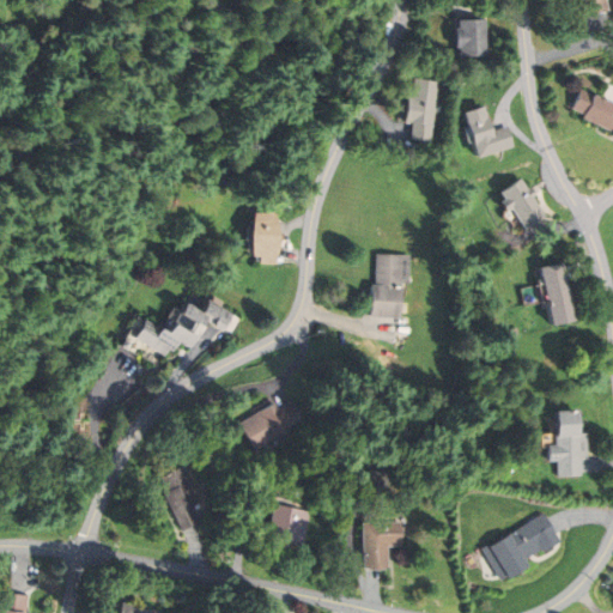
[(578,0),(582,16),(608,10),(606,0),(578,0)]
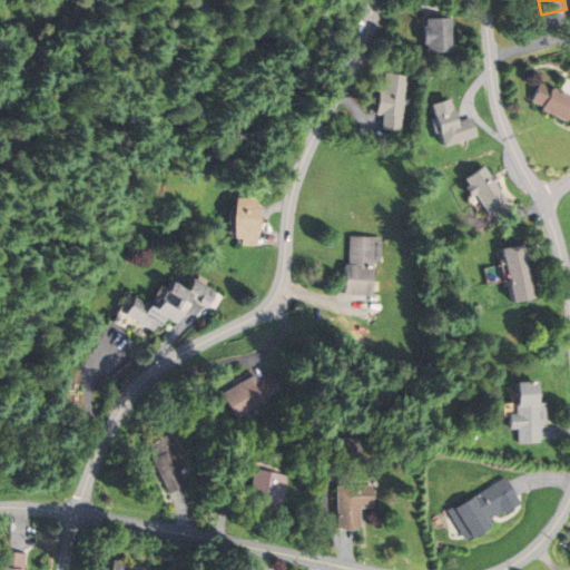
[(425,19),(425,51),(451,50),(451,19),(425,19)]
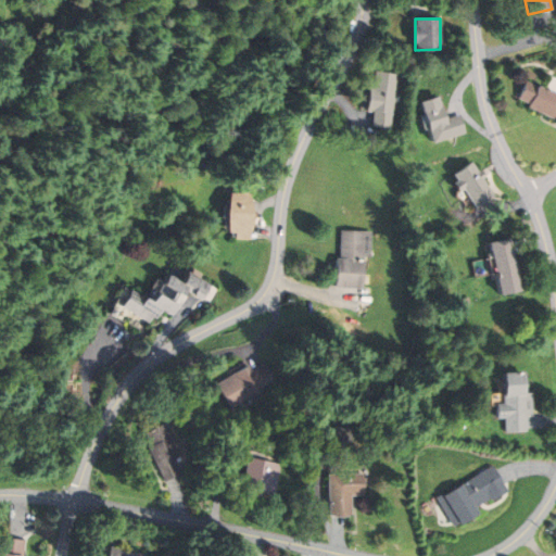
[(369,88),(367,110),(375,111),(373,126),(391,128),(399,74),(376,71),(374,88),(369,88)]
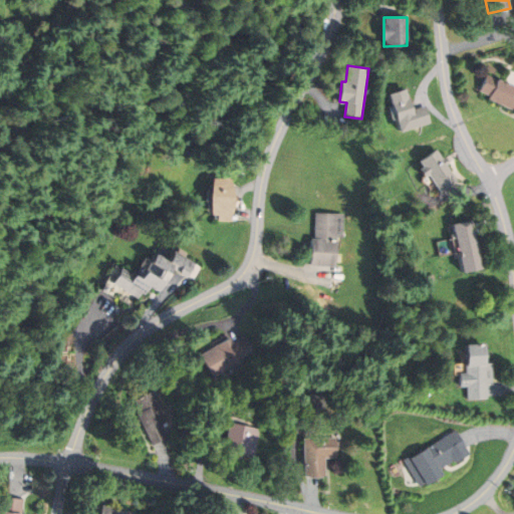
[(513,86),(486,74),(479,90),(491,95),(489,99),(513,109),(513,86)]
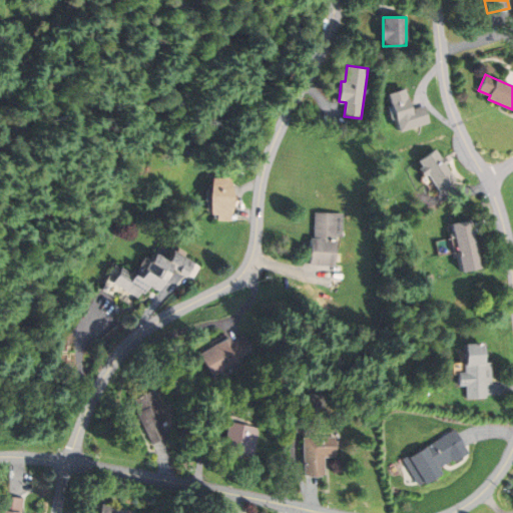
[(388,94),(399,131),(429,122),(424,105),(409,110),(403,89),(388,94)]
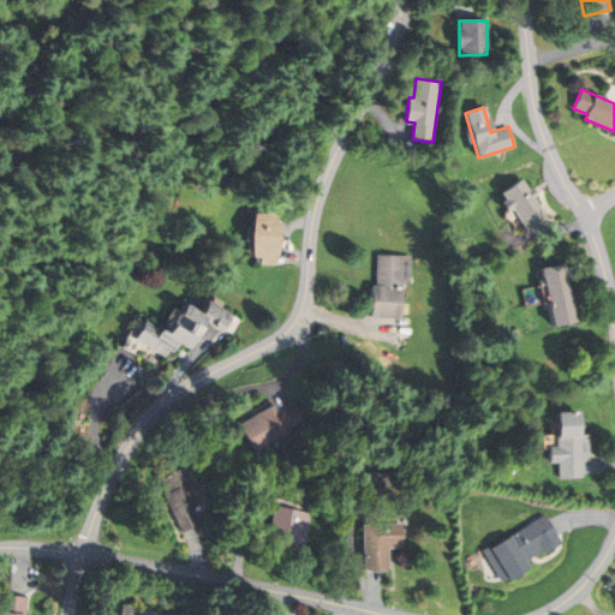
[(501,192),(526,230),(547,215),(521,179),(501,192)]
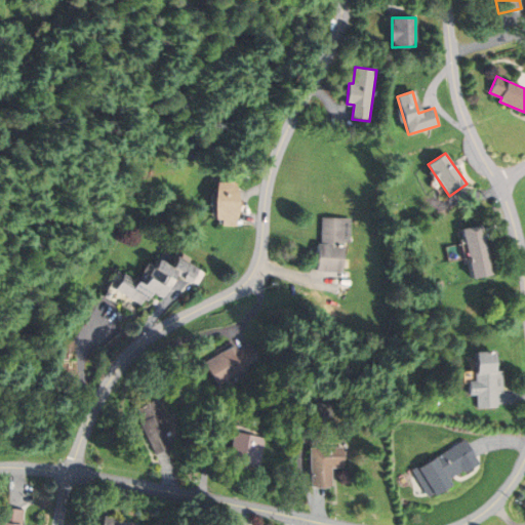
[(216,182),(215,218),(223,218),(223,225),(235,225),(236,183),(216,182)]
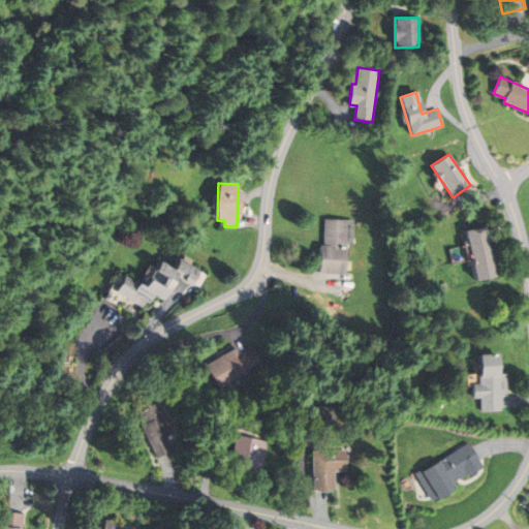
[(319,246),(318,272),(344,272),(344,243),(352,244),(353,220),(324,219),(324,246),(319,246)]
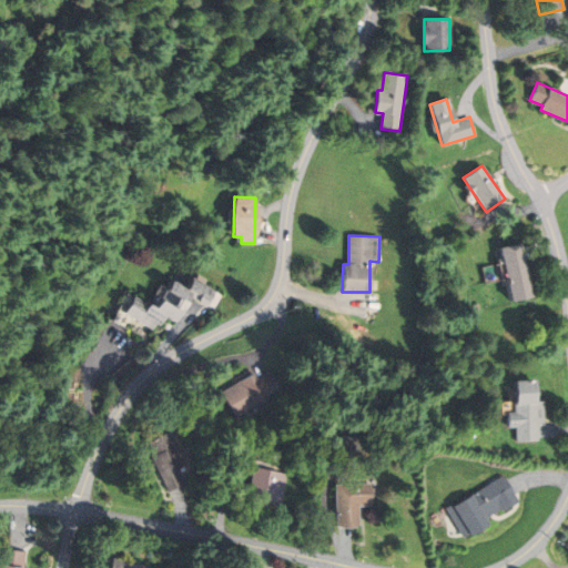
[(500,249),(510,300),(531,296),(520,244),(500,249)]
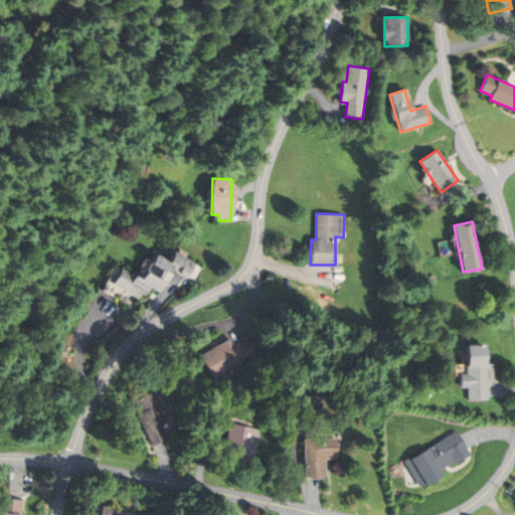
[(121,268),(112,284),(142,301),(149,287),(157,291),(171,267),(187,276),(194,264),(174,252),(168,264),(154,255),(140,280),(121,268)]
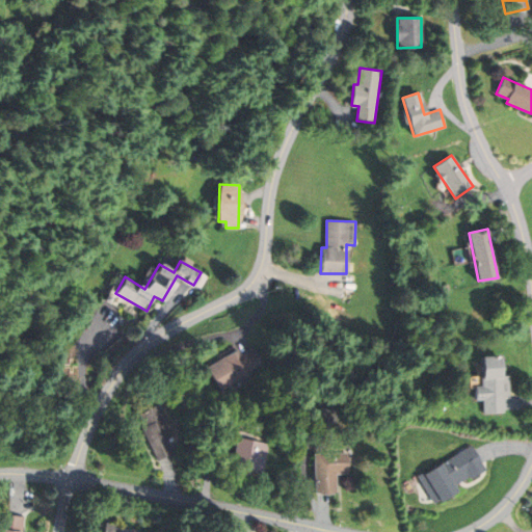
[(207,367),(220,390),(251,371),(250,370),(262,363),(253,347),(241,355),(237,349),(207,367)]
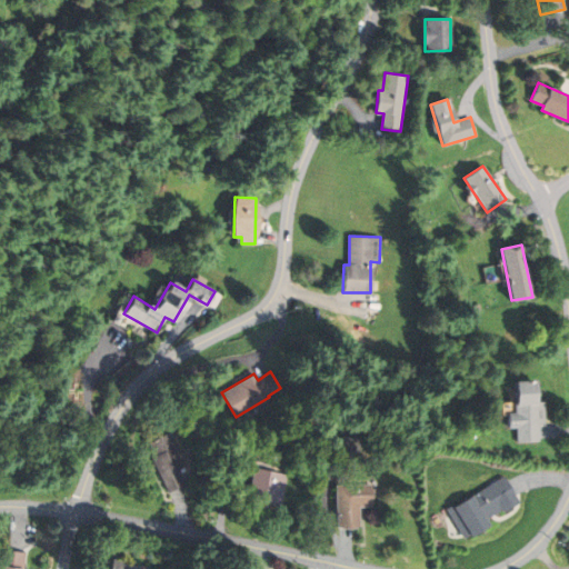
[(508,413),(509,428),(517,427),(518,441),(539,440),(538,422),(545,422),(542,401),(537,402),(535,381),(516,382),(517,412),(508,413)]
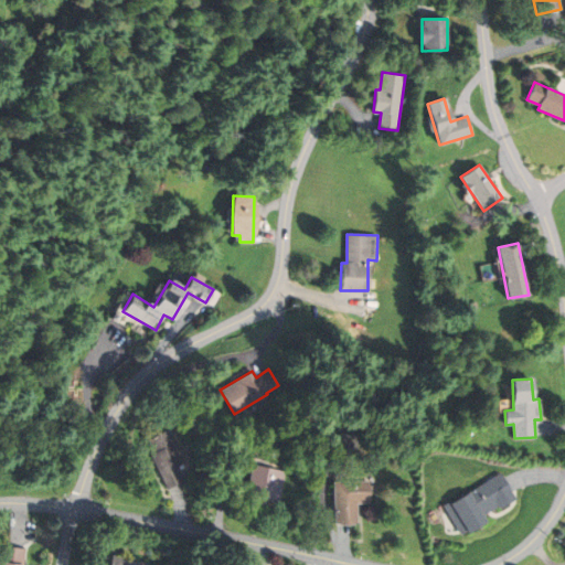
[(167,488),(183,480),(177,466),(185,462),(168,428),(147,439),(153,452),(150,455),(167,488)]
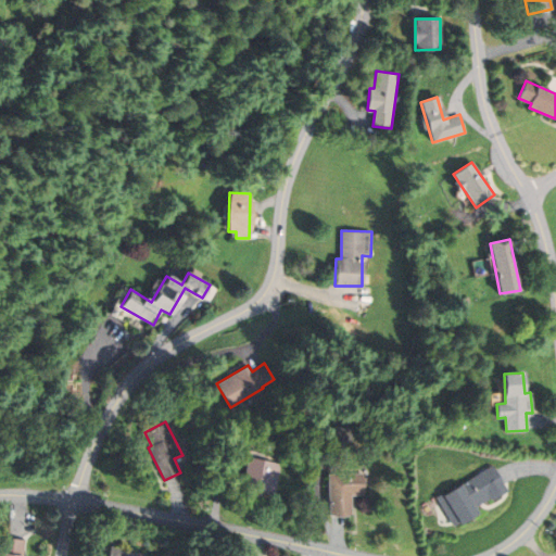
[(248,457),(241,493),(274,498),(280,464),(248,457)]
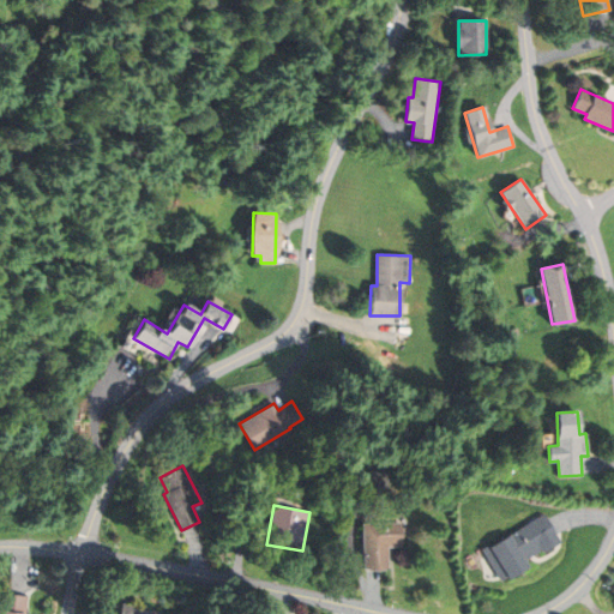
[(489,548),(507,578),(527,566),(523,560),(541,549),(542,552),(558,542),(542,516),(489,548)]
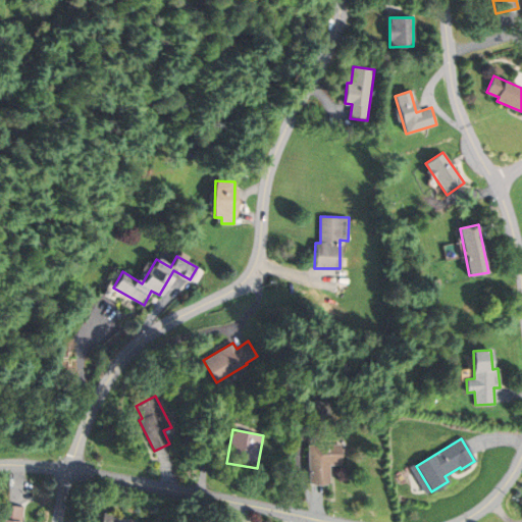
[(308,446),(309,483),(329,482),(328,464),(342,464),(341,445),(308,446)]
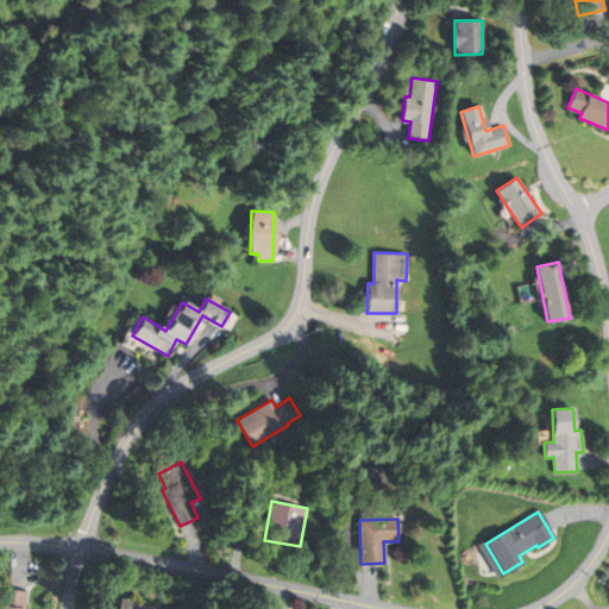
[(0,589),(0,608),(24,608),(26,591),(0,589)]
